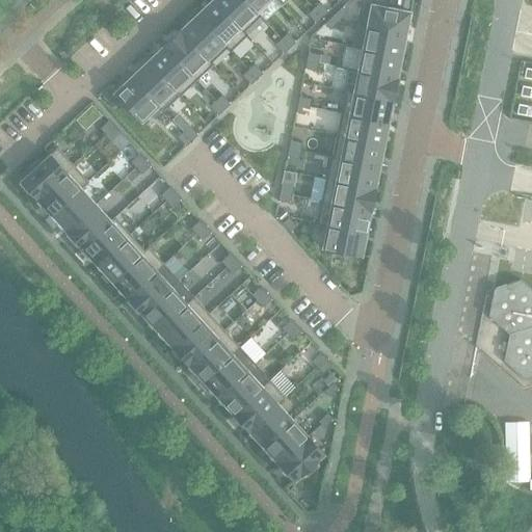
[(210,0),(204,6),(195,15),(227,47),(225,48),(230,51),(246,35),(247,34),(240,27),(239,28),(212,0),(210,0)]
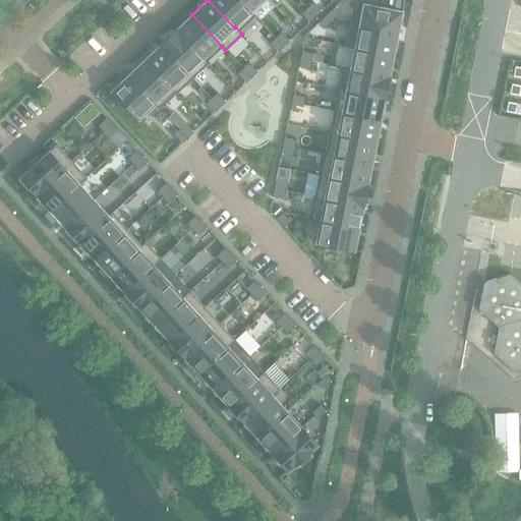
[(238,0),(208,0),(234,27),(235,26),(250,12),(238,0)]
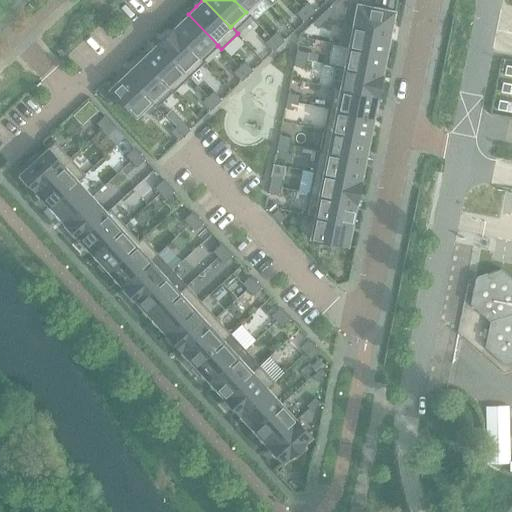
[(234,0),(246,12),(258,0),(234,0)]
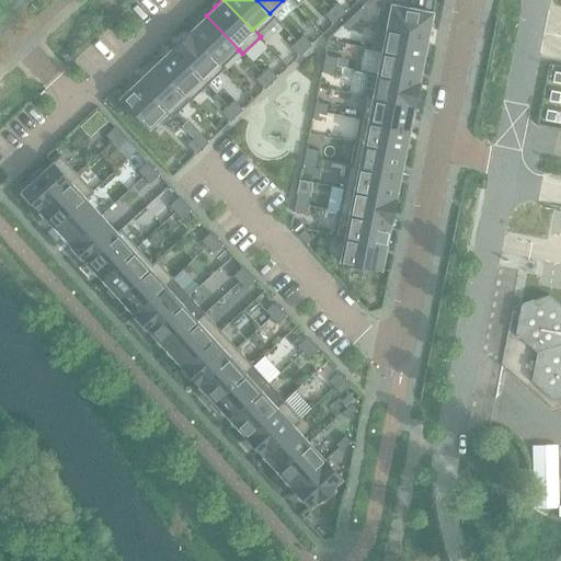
[(422,0),(421,10),(427,11),(430,11),(432,0),(422,0)]
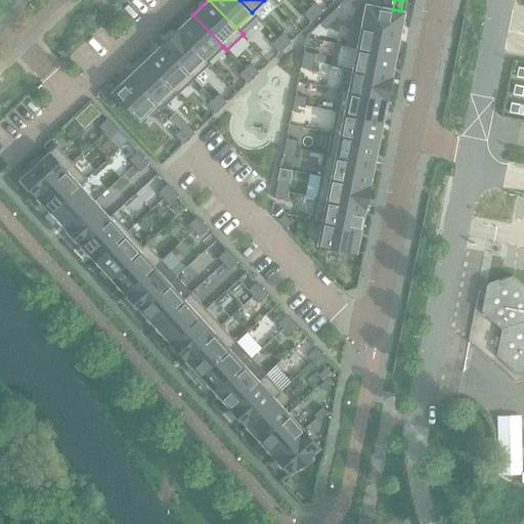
[(314,2),(308,8),(316,16),(322,11),(314,2)]
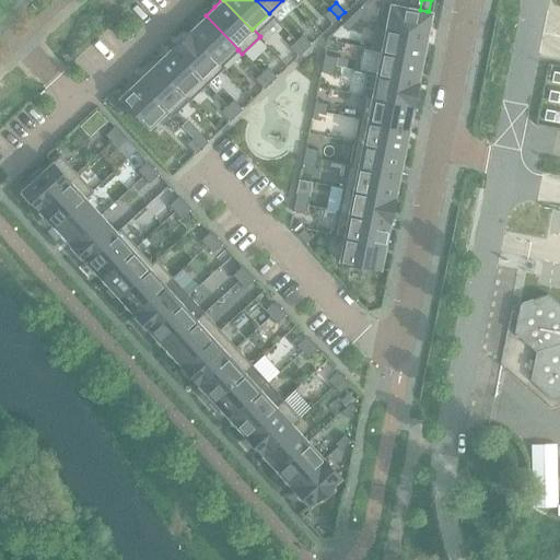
[(385,27),(427,36),(431,12),(430,11),(429,11),(427,11),(420,10),(418,9),(418,6),(405,2),(404,4),(404,7),(403,7),(389,3),(385,27)]
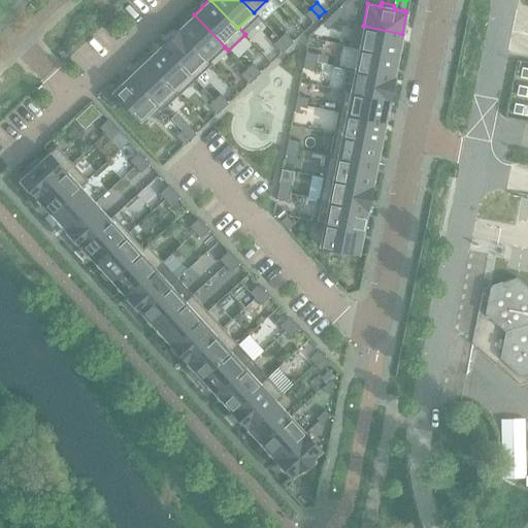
[(339,6),(330,14),(335,21),(344,12),(339,6)]
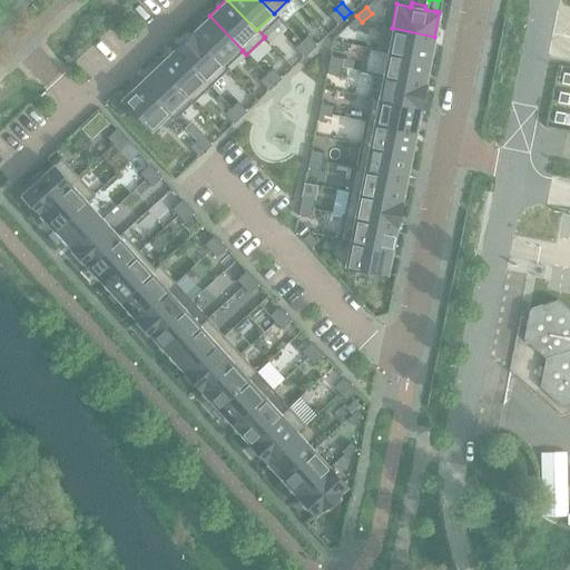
[(335,9),(328,15),(337,25),(344,18),(335,9)]
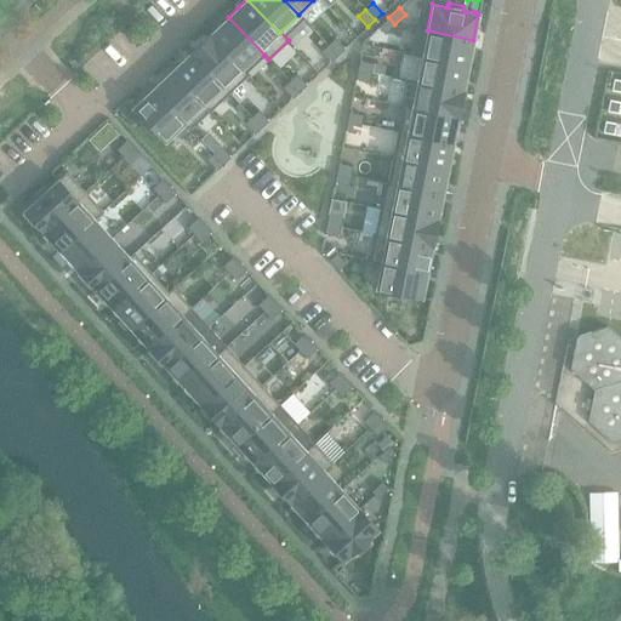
[(228,17),(209,35),(245,73),(246,72),(251,67),(258,61),(263,56),(265,55),(228,17)]
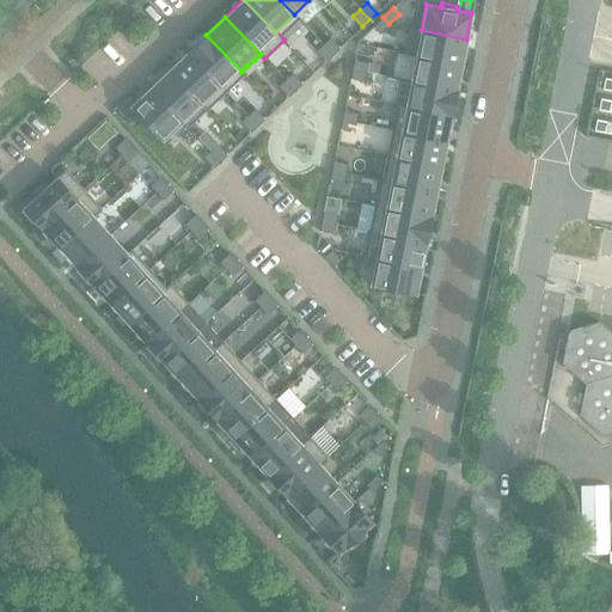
[(383,17),(372,28),(379,35),(389,24),(383,17)]
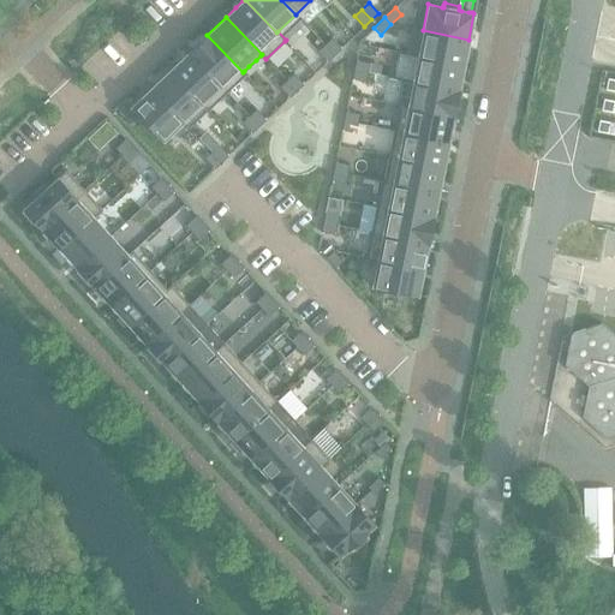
[(406,54),(417,57),(418,57),(463,65),(469,40),(423,30),(412,28),(411,29),(406,54)]
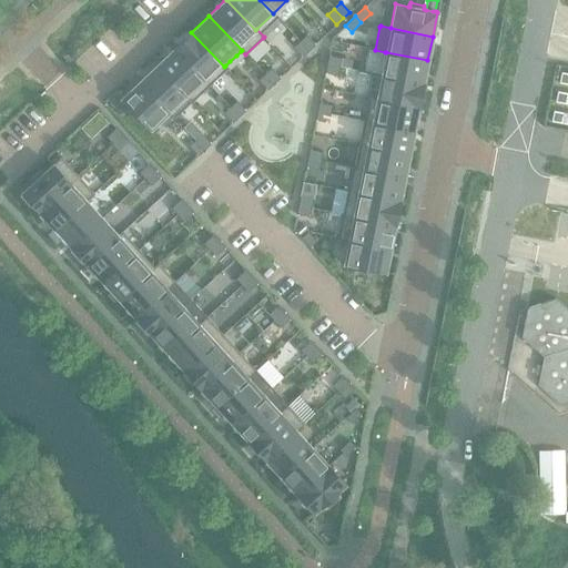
[(191,32),(174,49),(209,85),(223,72),(226,69),(227,68),(225,66),(224,67),(191,32)]
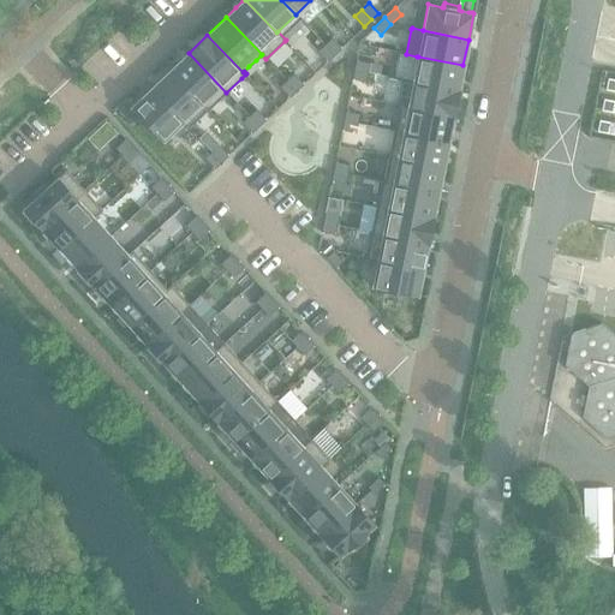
[(332,37),(324,45),(334,55),(341,48),(332,37)]
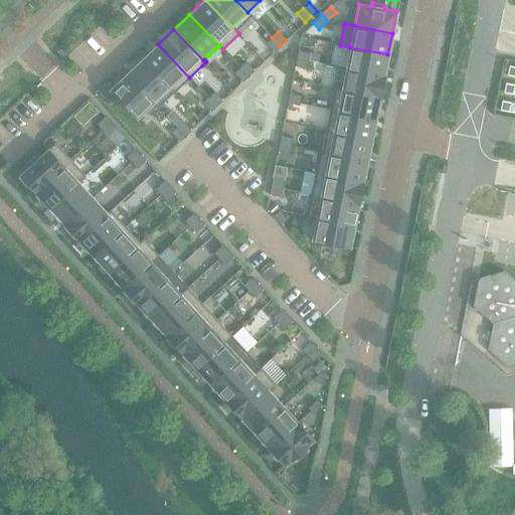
[(272,37),(266,43),(274,52),(280,46),(272,37)]
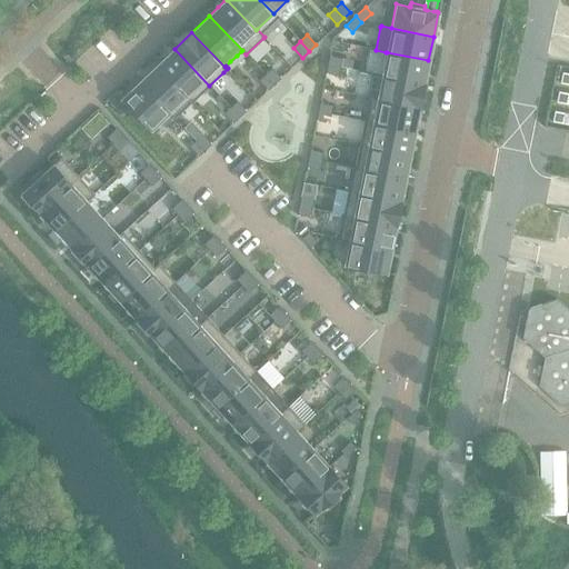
[(175,49),(157,65),(191,102),(209,86),(175,49)]
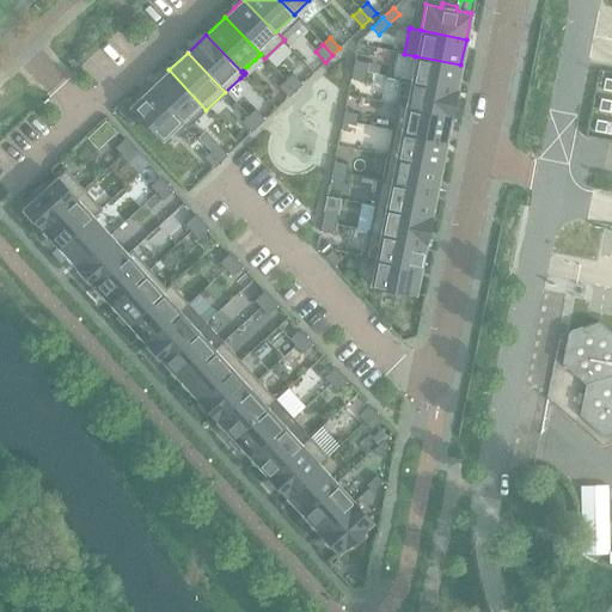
[(415,56),(410,81),(456,90),(460,65),(416,56),(415,56)]
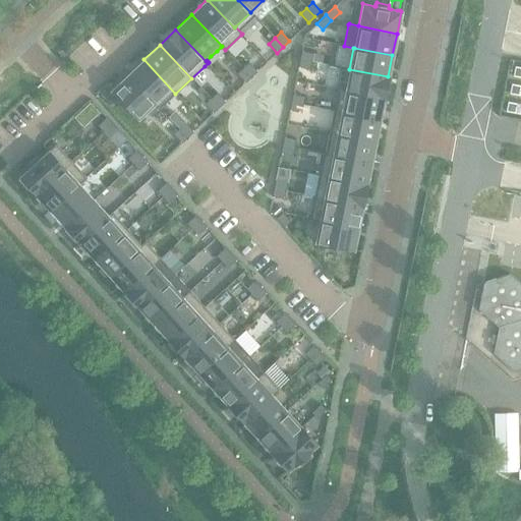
[(301,51),(299,59),(311,61),(312,53),(301,51)]
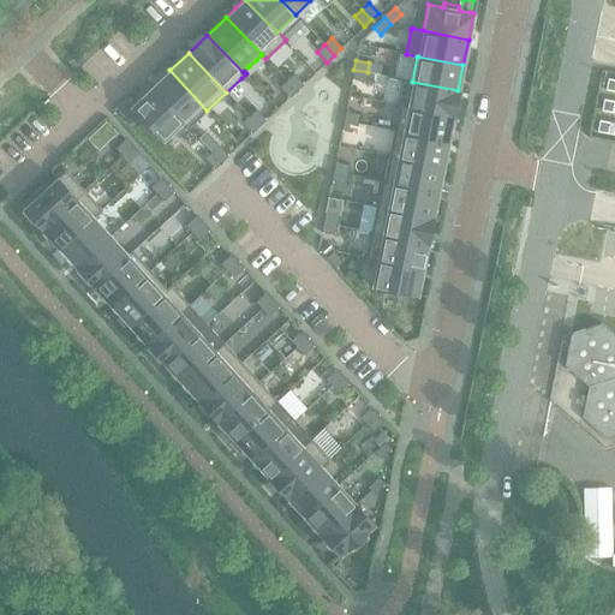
[(169,70),(150,88),(183,121),(184,124),(189,129),(207,111),(169,70)]
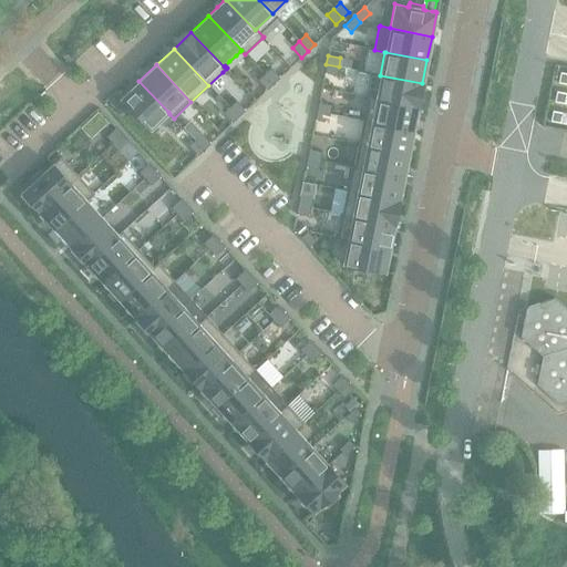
[(326,64),(323,73),(337,75),(339,66),(326,64)]
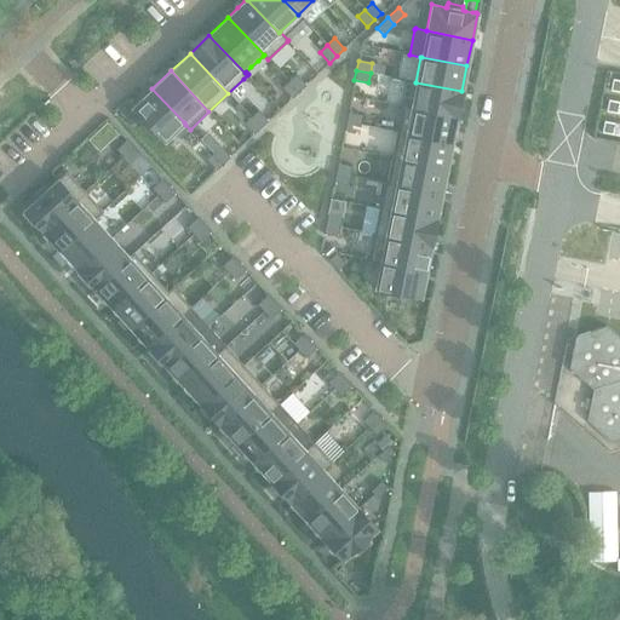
[(296,74),(288,81),(298,92),(305,85),(296,74)]
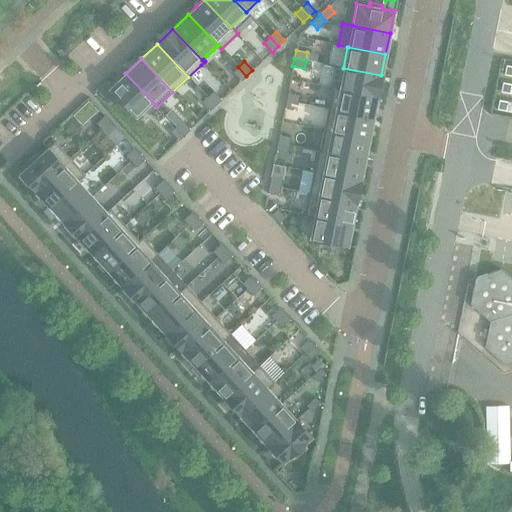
[(238,67),(232,72),(241,81),(246,76),(238,67)]
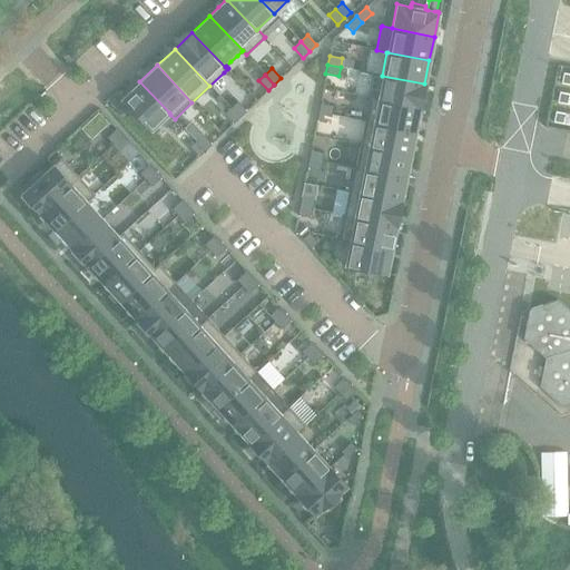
[(377,98),(377,99),(420,107),(424,84),(382,76),(379,96),(377,98)]
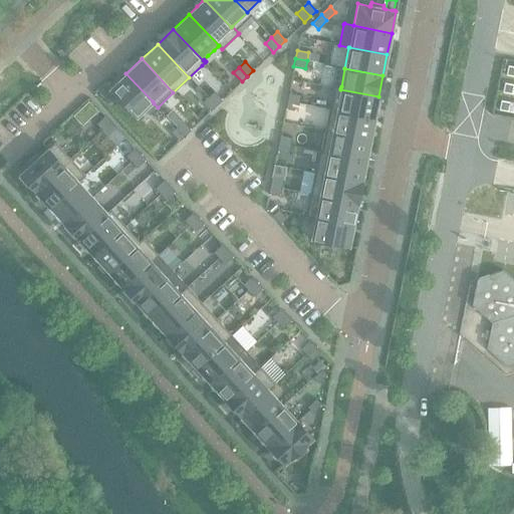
[(125,73),(109,89),(118,98),(115,100),(124,110),(127,107),(129,108),(136,117),(151,103),(153,101),(125,73)]
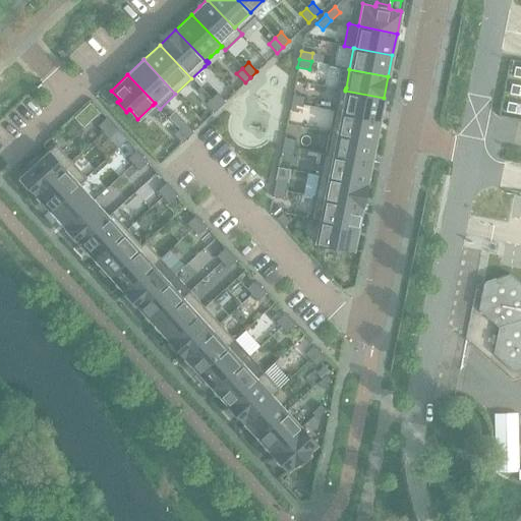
[(338,90),(334,110),(380,119),(384,98),(345,91),(345,90),(340,89),(338,88),(338,89),(338,90)]
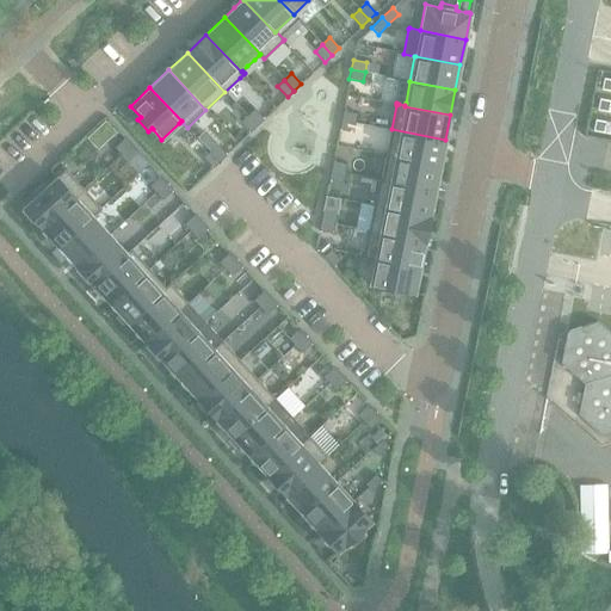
[(254,109),(247,116),(257,125),(264,119),(254,109)]
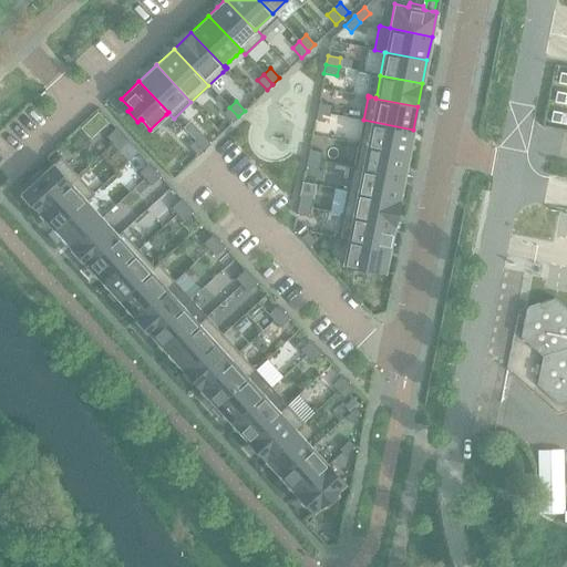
[(318,102),(316,111),(329,113),(331,105),(318,102)]
